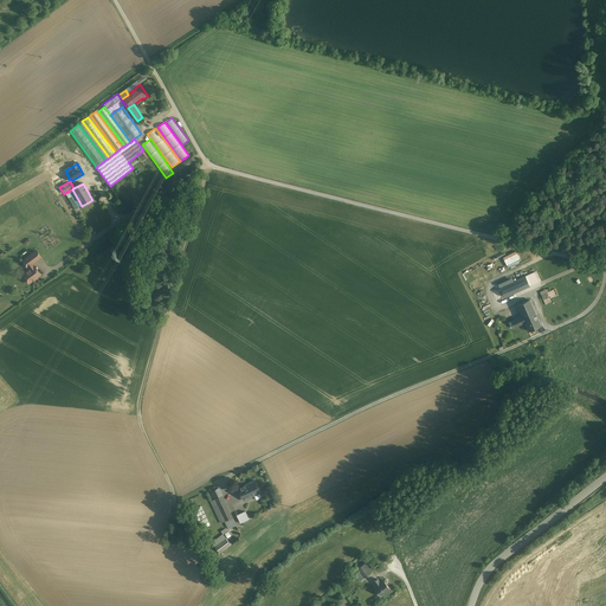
[(72,189),(65,193),(75,211),(82,206),(72,189)]
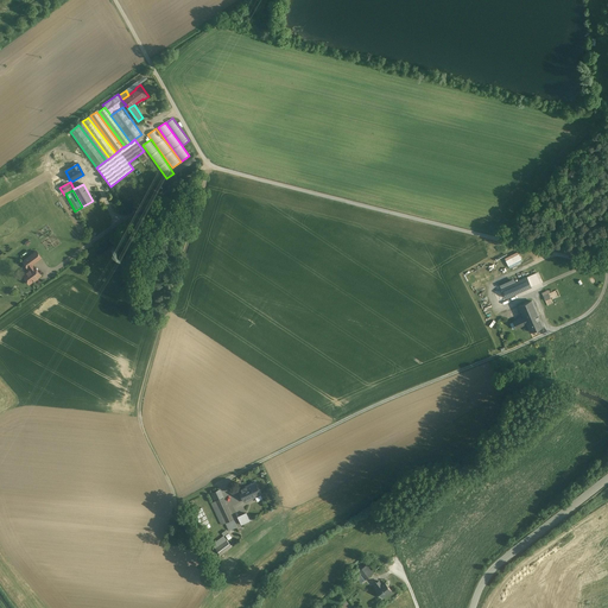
[(36,251),(30,255),(35,263),(40,258),(36,251)]
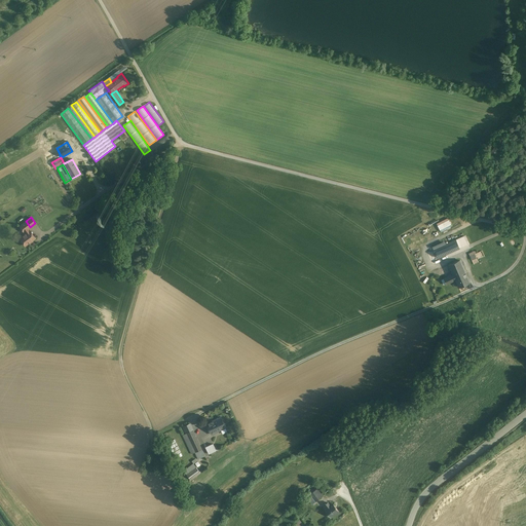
[(441,231),(453,226),(449,218),(438,223),(441,231)]
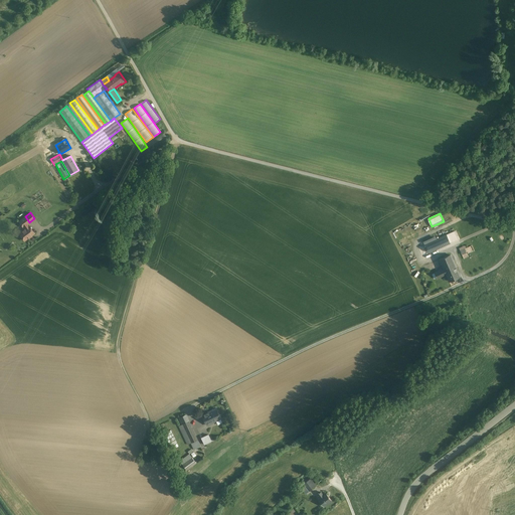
[(24,226),(25,228),(28,226),(27,224),(30,222),(29,222),(25,216),(19,221),(23,227),(24,226)]
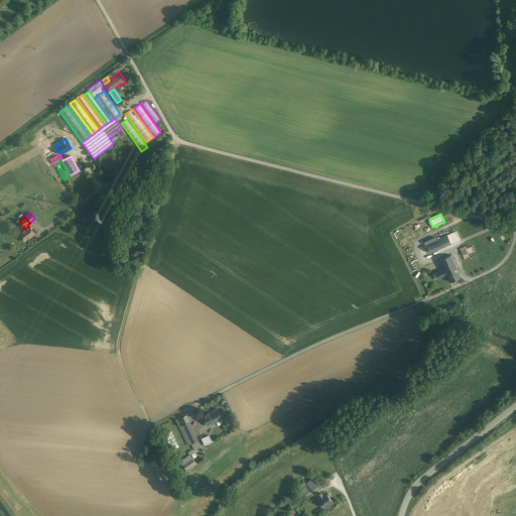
[(25,229),(19,234),(24,241),(34,234),(29,227),(28,227),(25,229)]
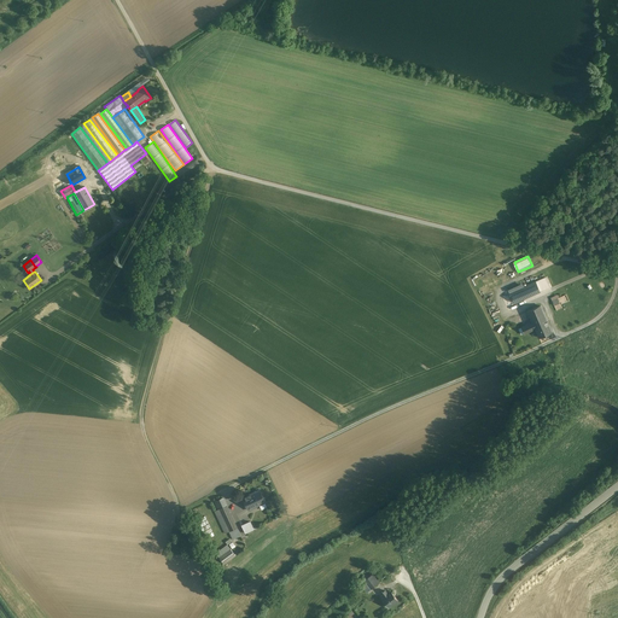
[(547,278),(511,292),(516,303),(551,287),(547,278)]
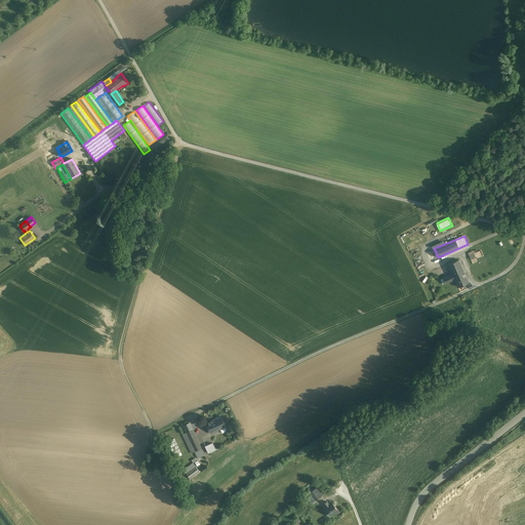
[(461,260),(448,266),(451,274),(465,268),(461,260)]
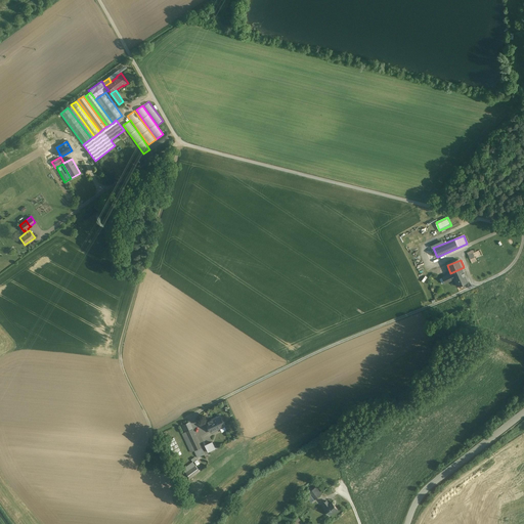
[(469,280),(464,267),(450,273),(443,275),(446,282),(454,279),(456,287),(469,280)]
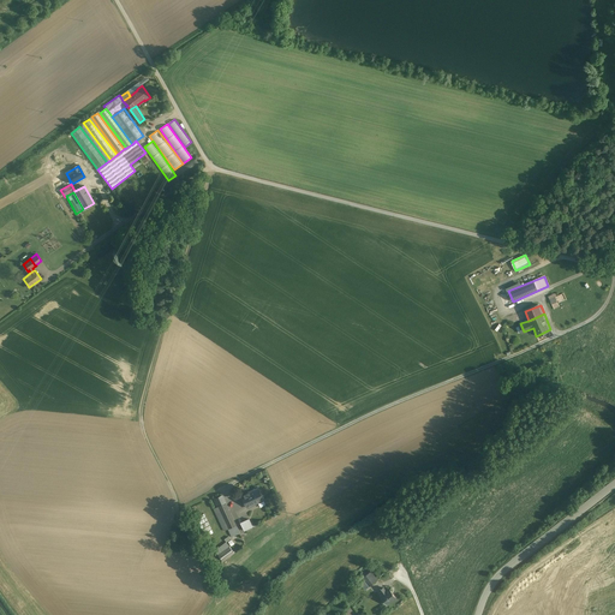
[(258,488),(243,496),(248,507),(264,500),(258,488)]
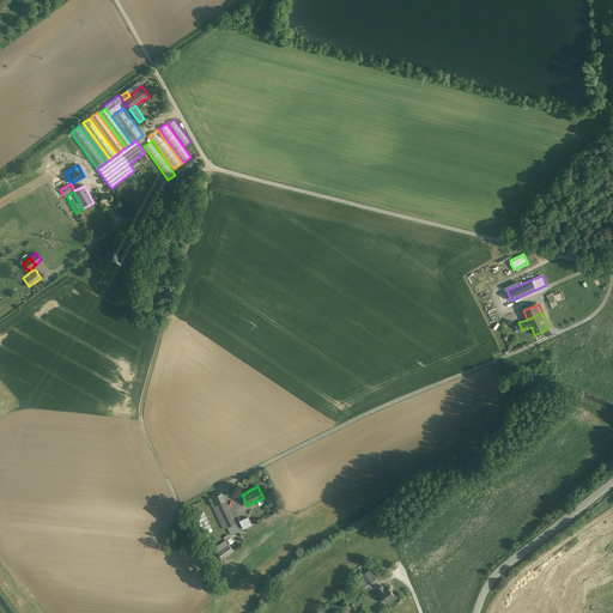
[(225,502),(213,507),(224,529),(228,528),(236,523),(225,502)]
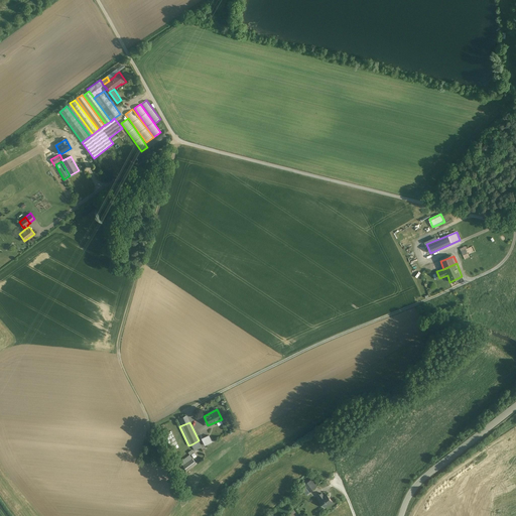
[(209,435),(202,438),(205,445),(212,441),(209,435)]
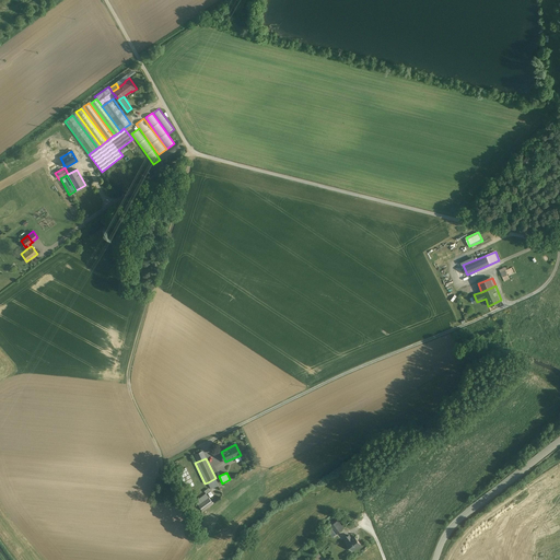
[(216,478),(208,482),(211,489),(219,486),(216,478)]
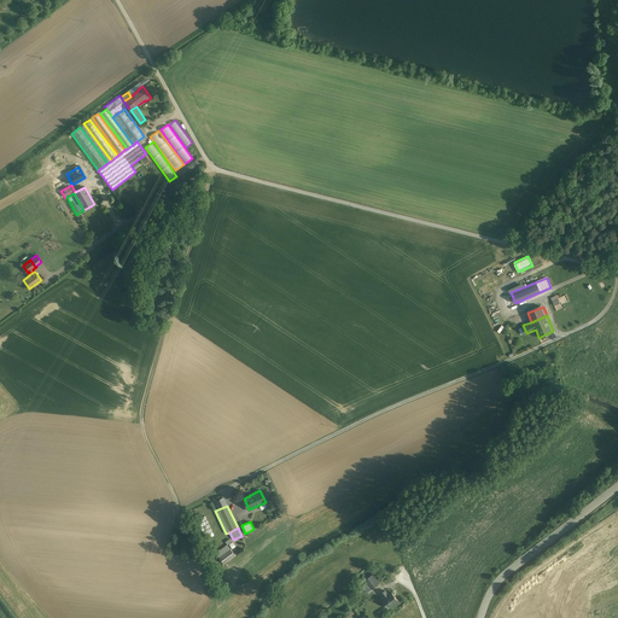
[(235,555),(231,549),(220,558),(225,564),(235,555)]
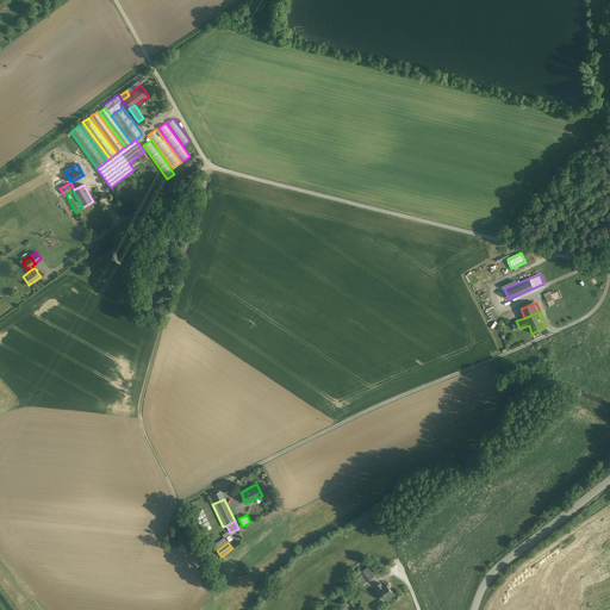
[(362,571),(368,580),(374,576),(367,567),(362,571)]
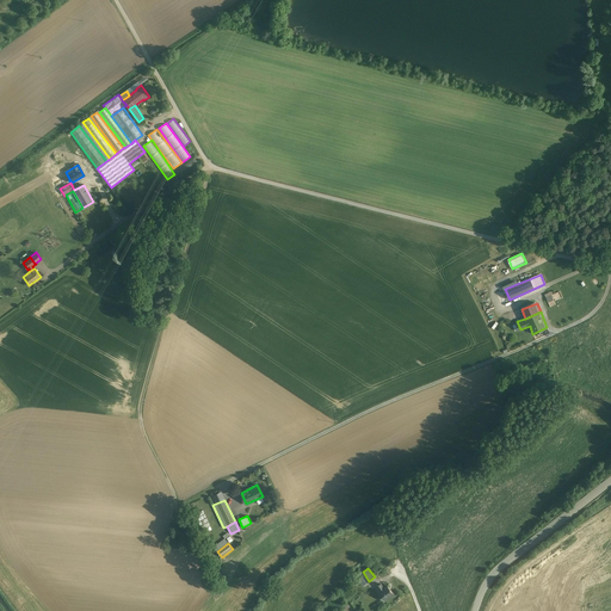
[(369,581),(363,572),(357,576),(363,586),(369,581)]
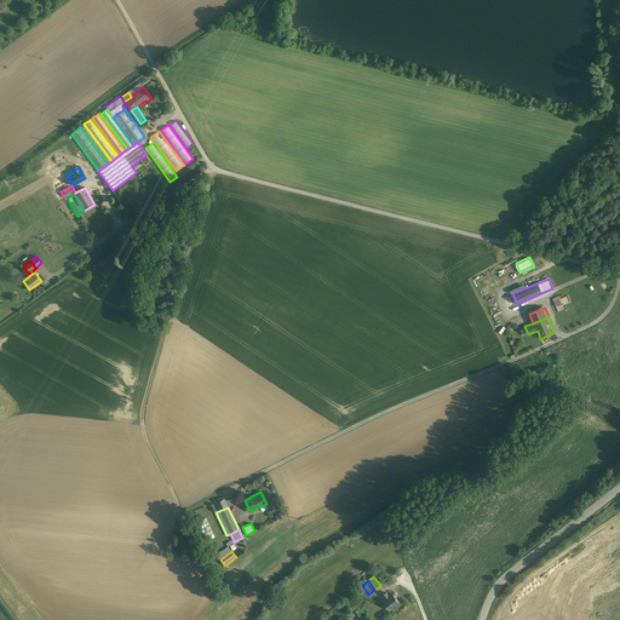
[(386,600),(384,601),(390,609),(400,603),(392,595),(390,597),(386,592),(383,595),(386,600)]
